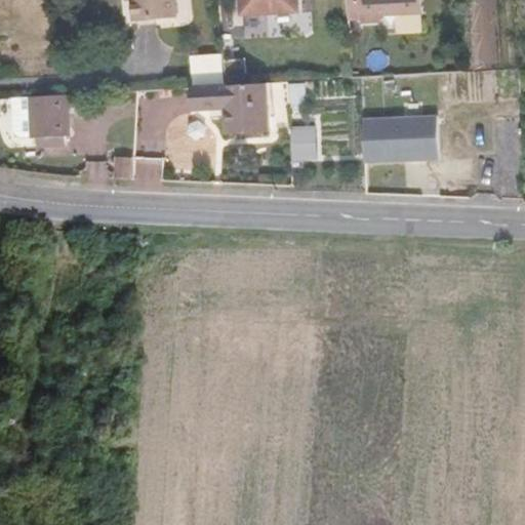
[(135,0),(137,19),(178,16),(176,0),(135,0)]
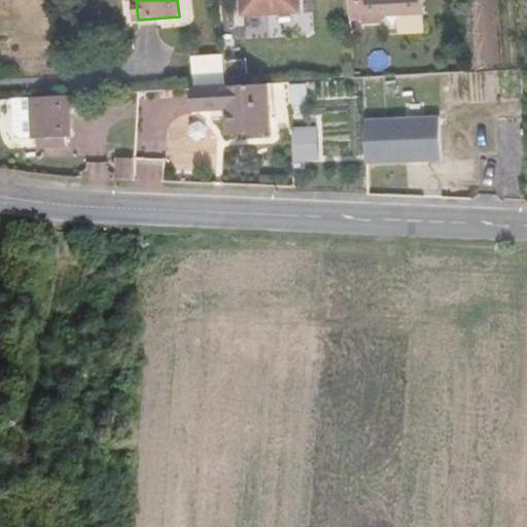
[(243,0),(244,15),(304,12),(302,0),(243,0)]
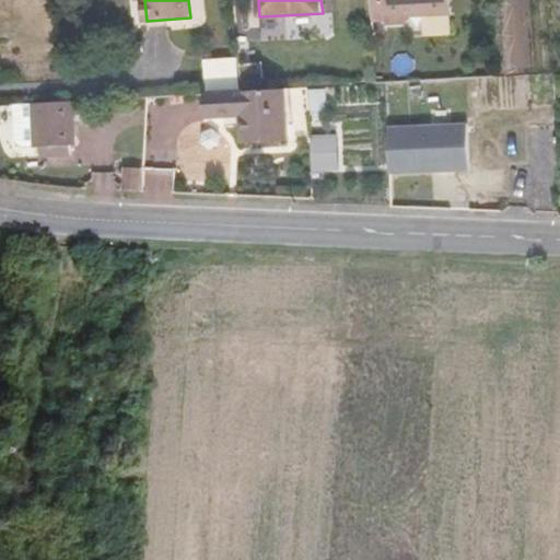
[(450,0),(371,0),(372,22),(386,22),(386,24),(406,23),(406,16),(452,14),(450,0)]
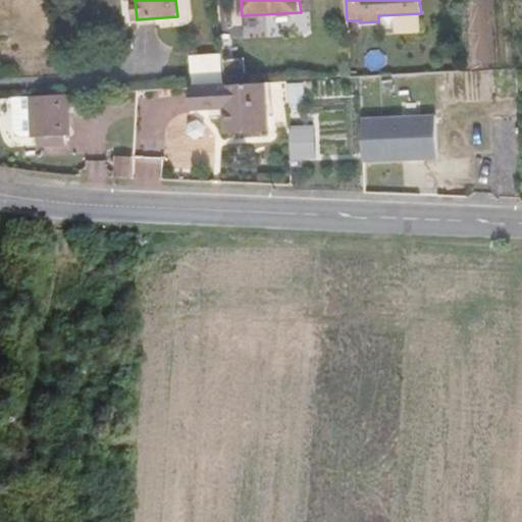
[(194,87),(224,86),(220,54),(190,56),(193,88),(194,87)]
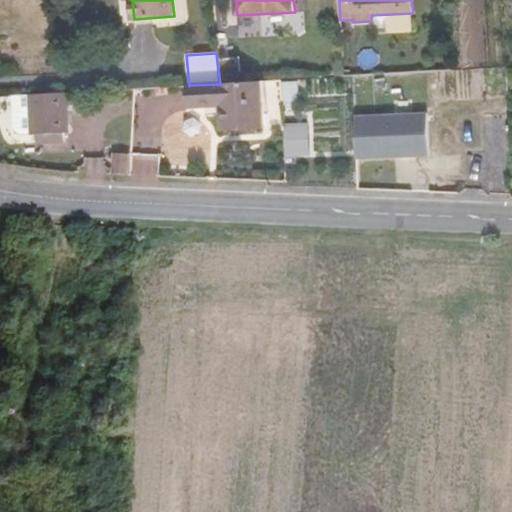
[(298,104),(298,80),(281,81),(282,104),(298,104)]
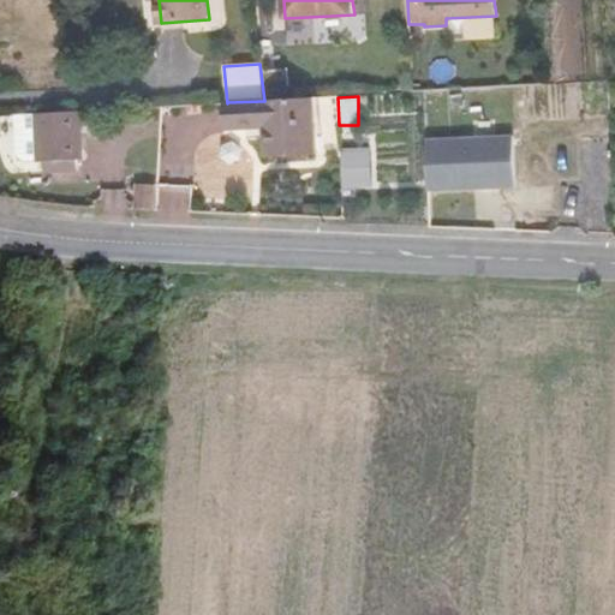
[(317,153),(314,99),(264,101),(228,102),(230,129),(267,126),(269,156),(317,153)]
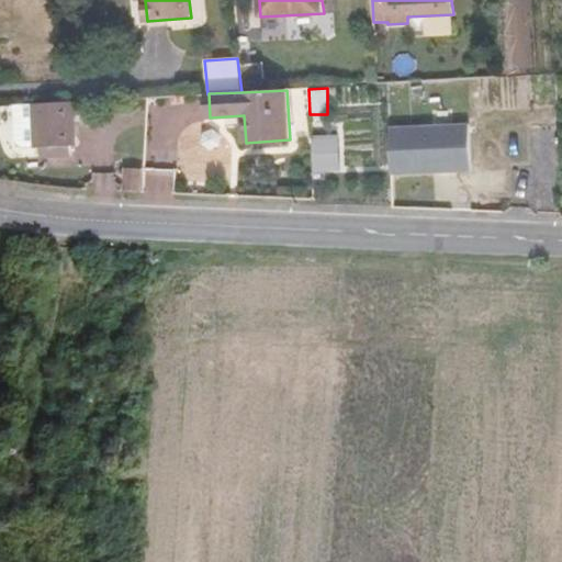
[(77,147),(74,101),(34,103),(14,104),(17,139),(23,145),(36,144),(36,149),(77,147)]
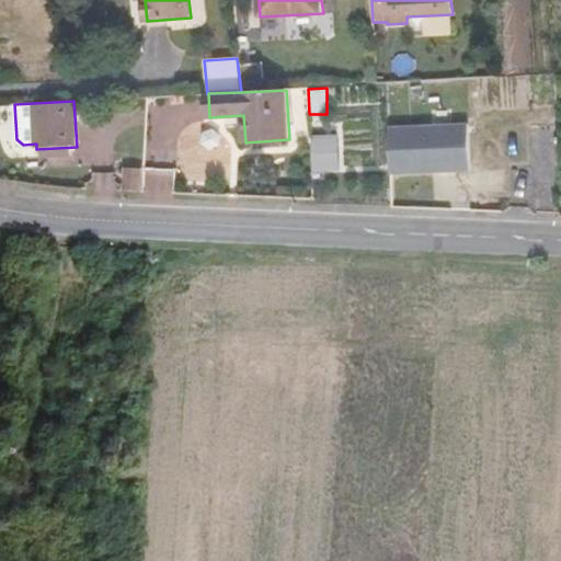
[(472,173),(470,124),(388,127),(390,178),(472,173)]
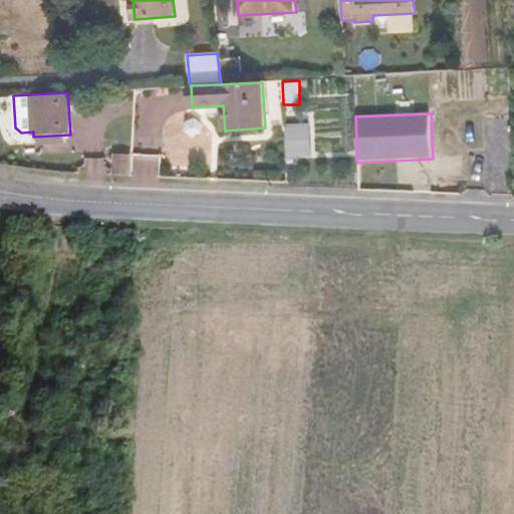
[(302,170),(299,131),(287,131),(289,171),(302,170)]
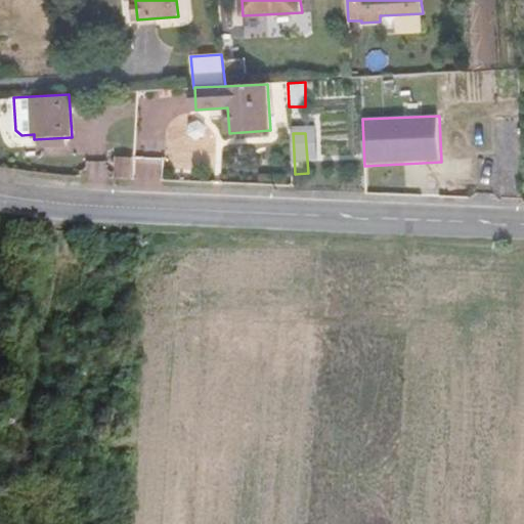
[(132,144),(120,144),(121,162),(133,162),(132,144)]
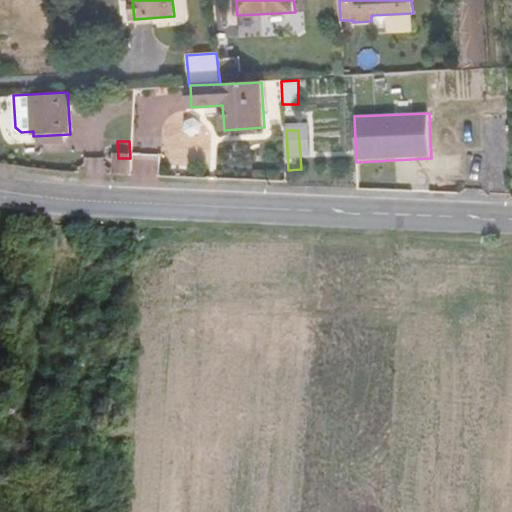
All buildings are outlined.
